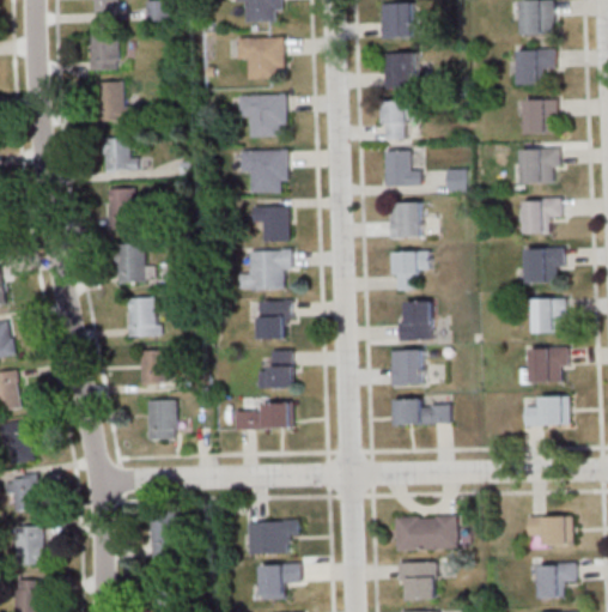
[(90,0),(91,16),(117,16),(116,0),(90,0)]
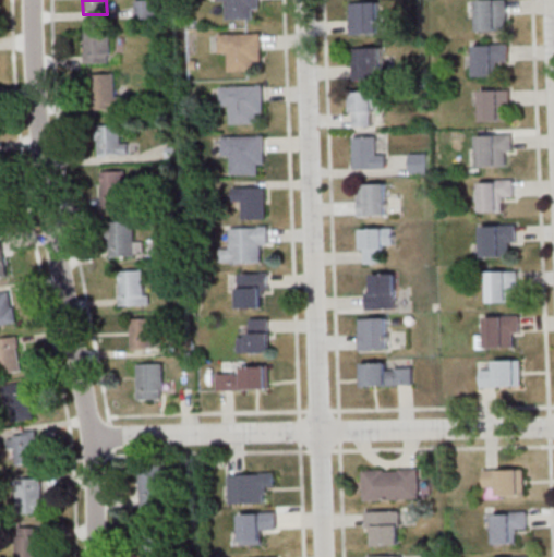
[(255,0),(213,0),(214,4),(225,4),(225,21),(256,21),(255,0)]
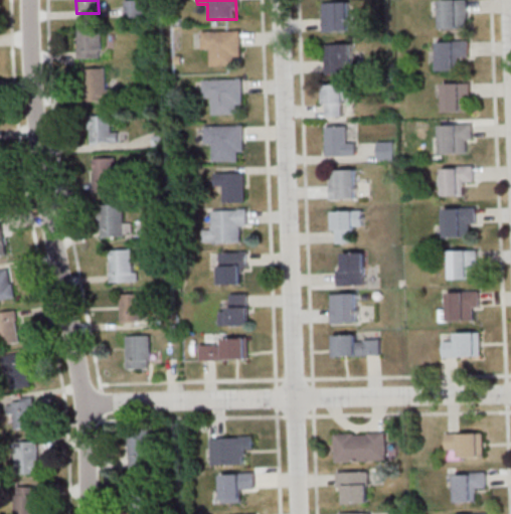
[(465,28),(464,0),(437,0),(438,28),(465,28)]
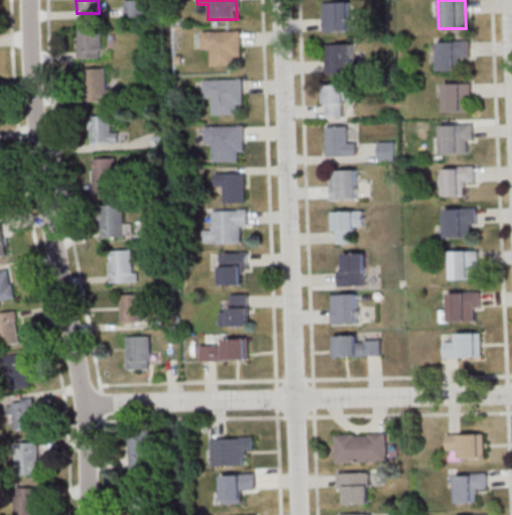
[(321,32),(348,32),(348,3),(321,3),(321,32)]
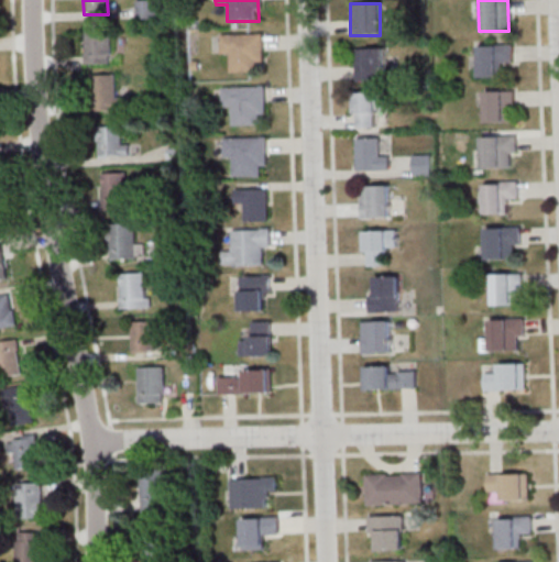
[(108,65),(108,29),(83,29),(83,65),(108,65)]
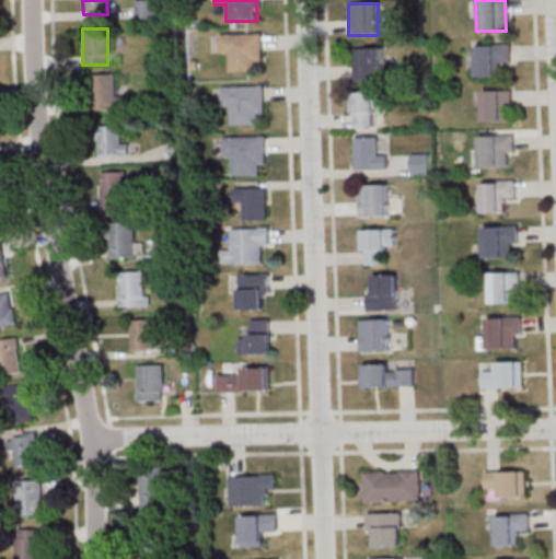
[(474,77),(495,77),(495,65),(507,65),(507,46),(474,46),(474,77)]
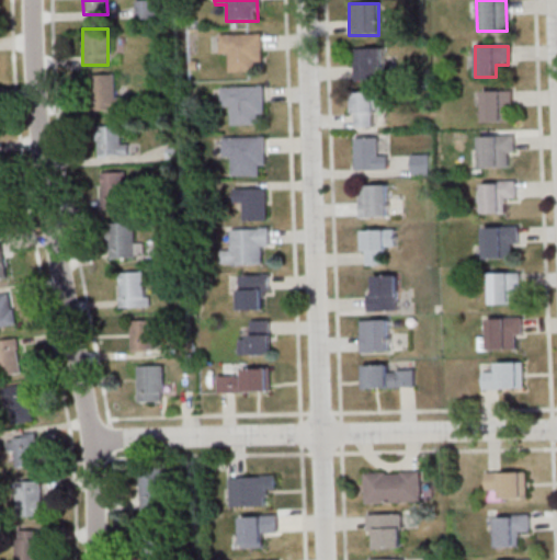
[(352,48),(352,80),(381,80),(381,48),(352,48)]
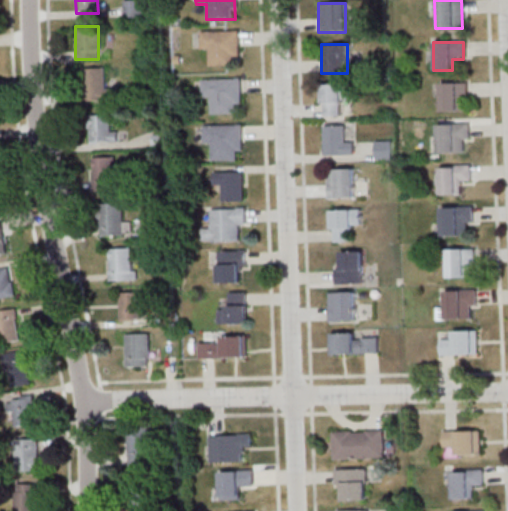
[(84,68),(84,101),(113,101),(113,89),(102,89),(102,68),(84,68)]
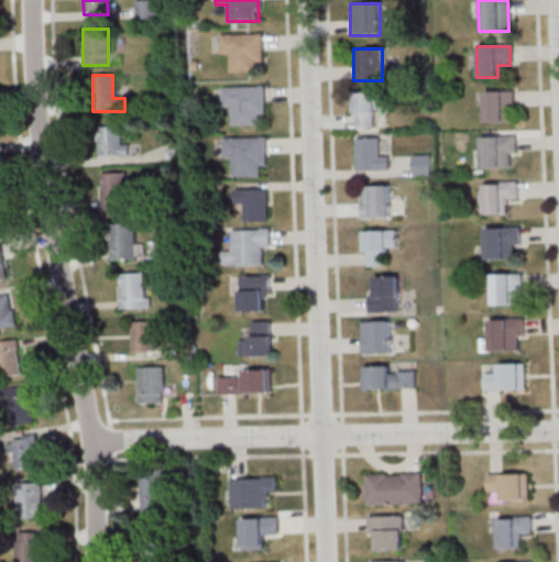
[(220,111),(230,111),(231,125),(262,125),(262,87),(220,87),(220,111)]
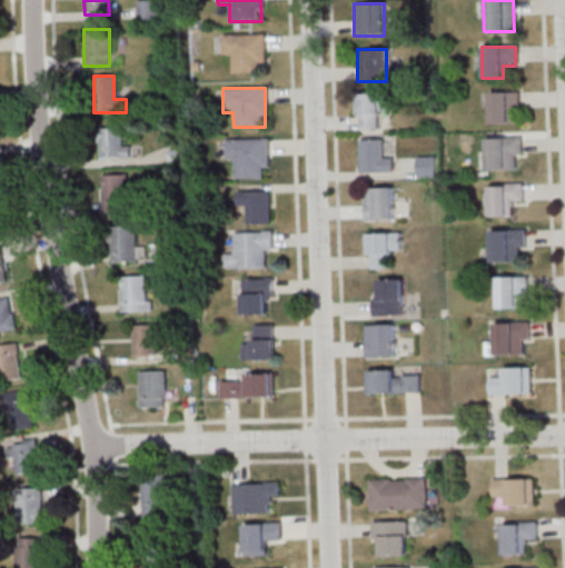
[(488,93),(488,125),(515,125),(515,93),(488,93)]
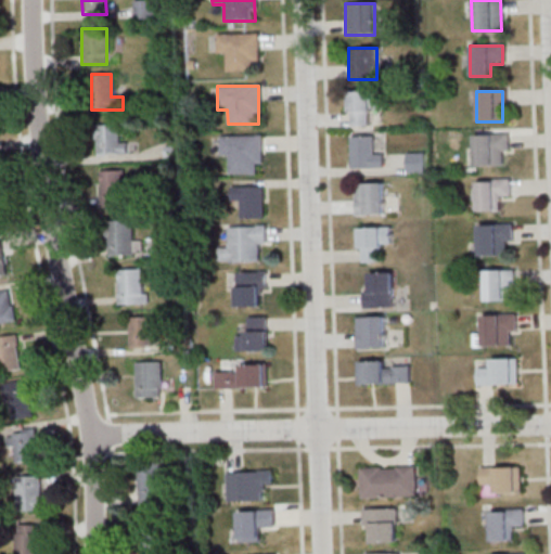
[(347,126),(367,126),(367,114),(376,114),(376,92),(347,92),(347,126)]
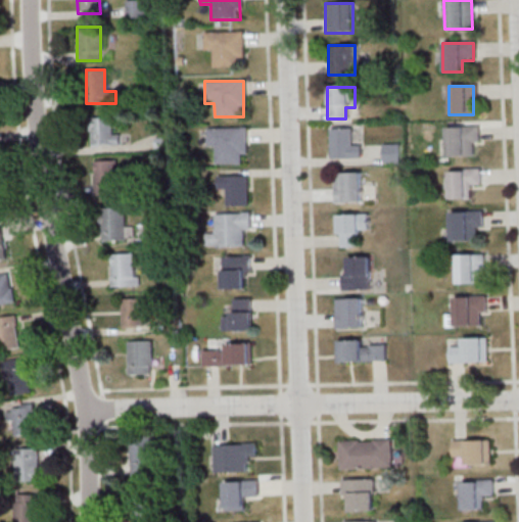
[(89,117),(89,146),(114,146),(114,117),(89,117)]
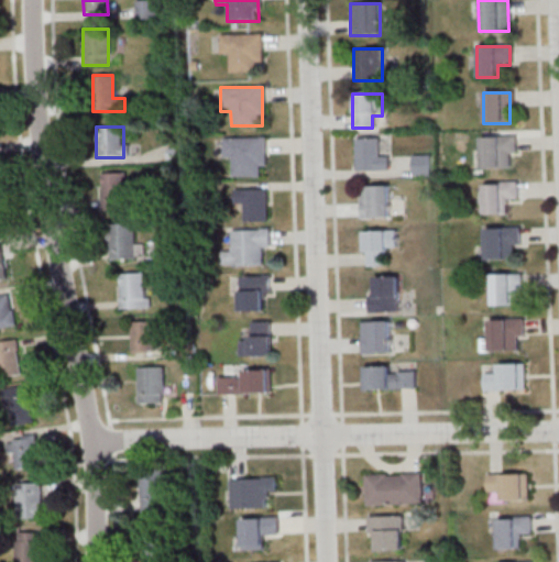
[(480,168),(513,168),(513,136),(479,138),(480,168)]
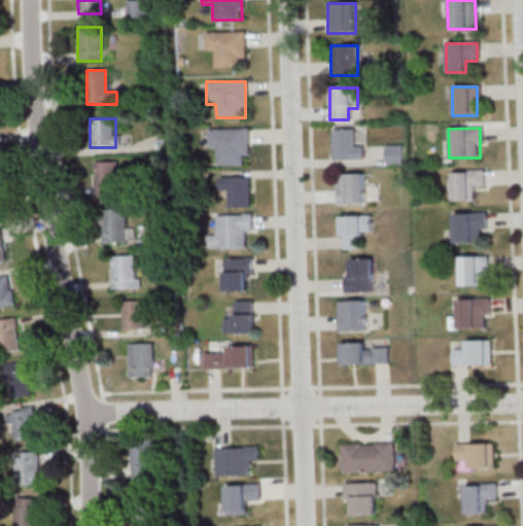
[(246,130),(207,130),(207,150),(216,150),(216,166),(246,166),(246,130)]
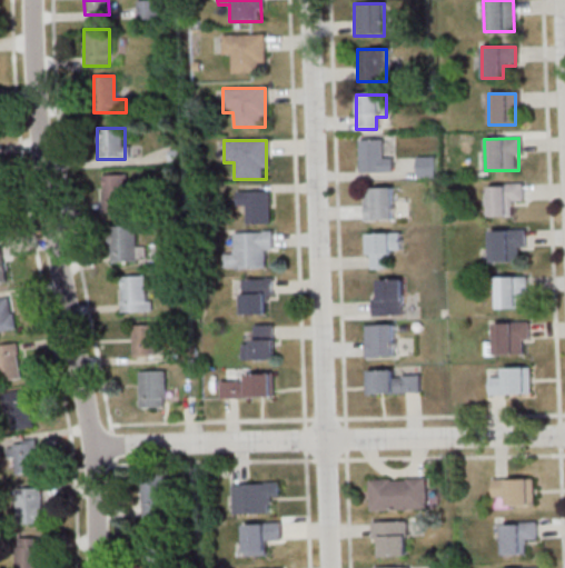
[(357,172),(389,172),(389,152),(378,152),(378,140),(357,140),(357,172)]
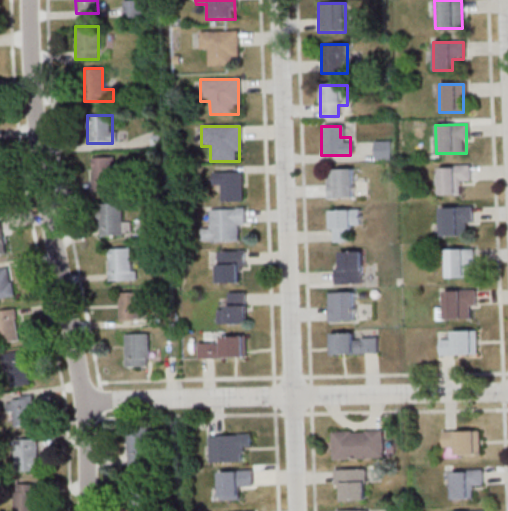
[(373,159),(389,159),(389,141),(373,141),(373,159)]
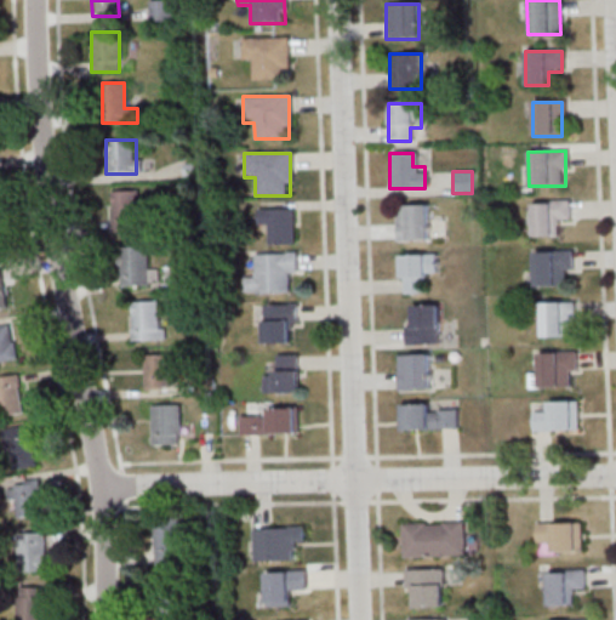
[(109,191),(109,232),(136,232),(136,191),(109,191)]
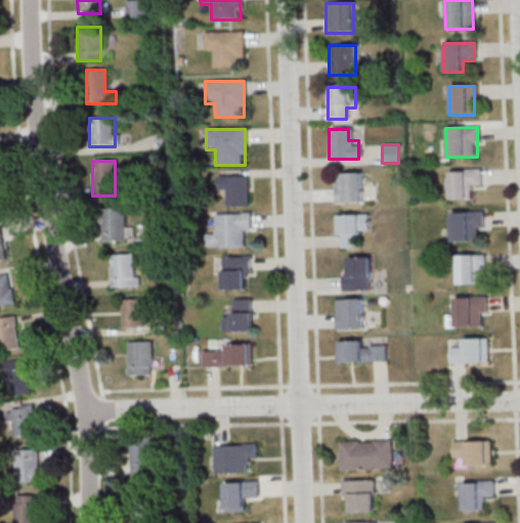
[(448,170),(448,200),(469,200),(469,188),(479,188),(479,170),(448,170)]
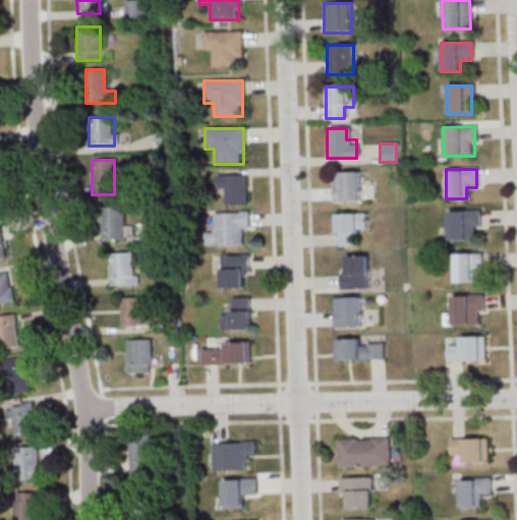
[(332,173),(332,201),(357,201),(357,173),(332,173)]
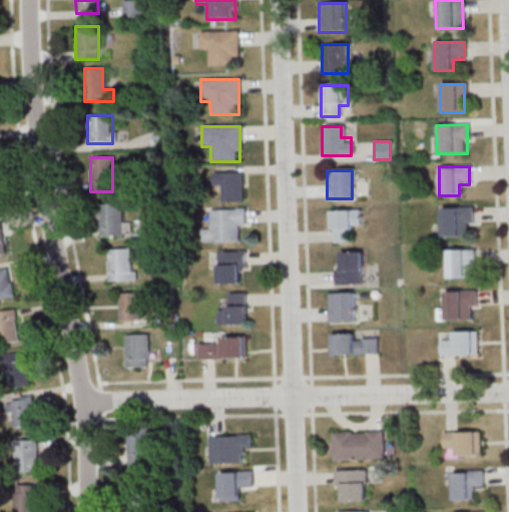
[(220,188),(220,202),(240,202),(240,172),(211,172),(211,188),(220,188)]
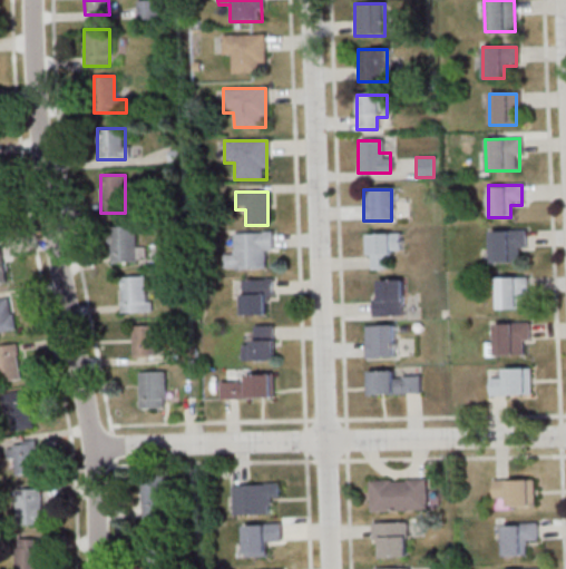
[(140,247),(134,247),(134,227),(109,227),(109,263),(140,263),(140,247)]
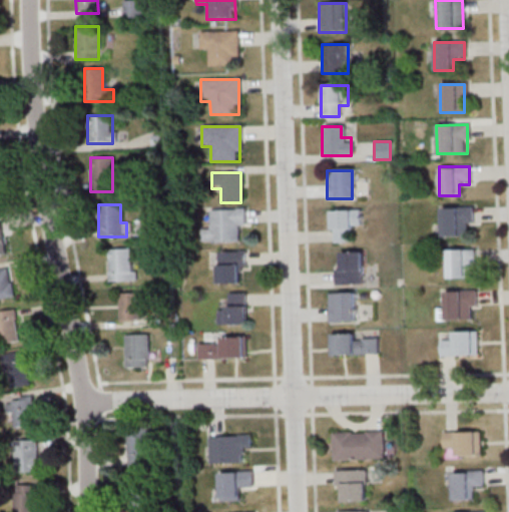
[(440,207),(440,236),(470,236),(470,207),(440,207)]
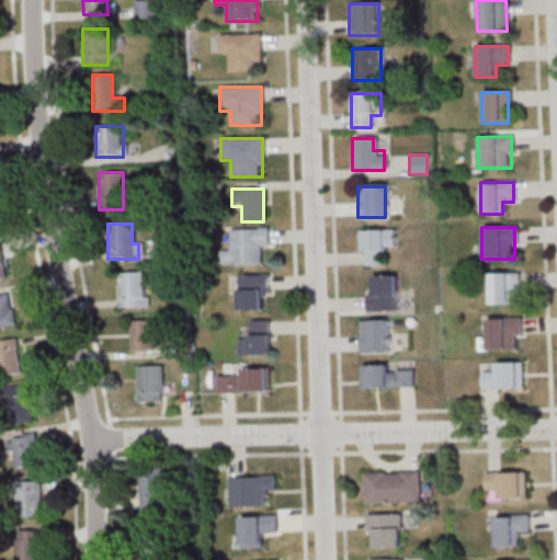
[(219,264),(264,265),(264,229),(229,229),(229,251),(219,251),(219,264)]
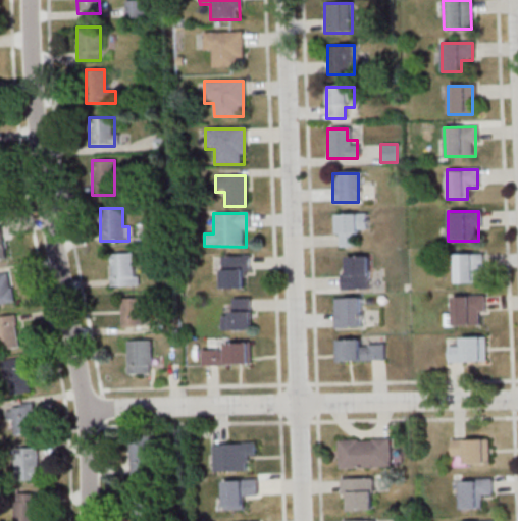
[(335,214),(335,247),(356,247),(355,233),(365,233),(365,214),(335,214)]
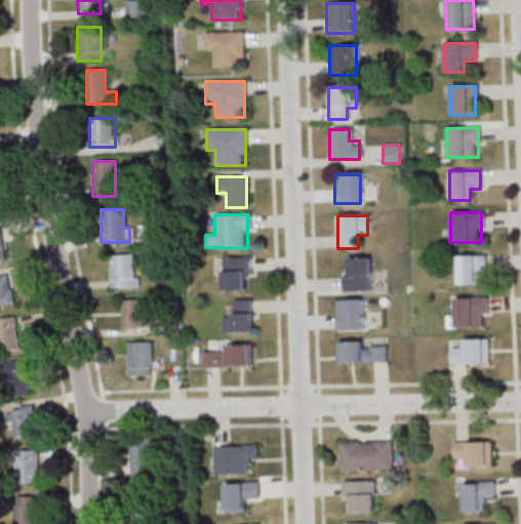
[(135,255),(110,255),(110,288),(135,288),(135,255)]
